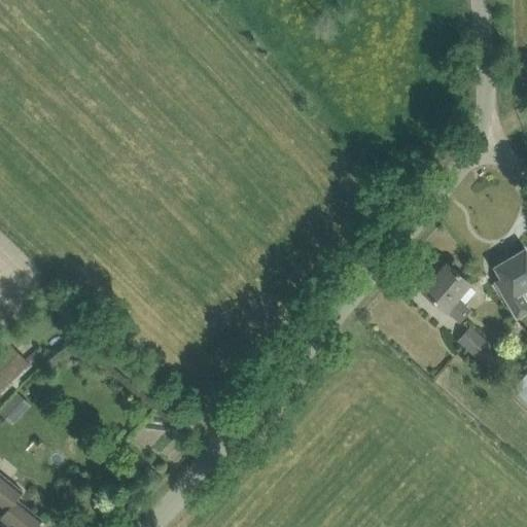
[(526,251),(526,250),(496,267),(502,278),(497,281),(518,317),(526,311),(526,303),(524,297),(522,299),(519,293),(526,288),(526,251)]
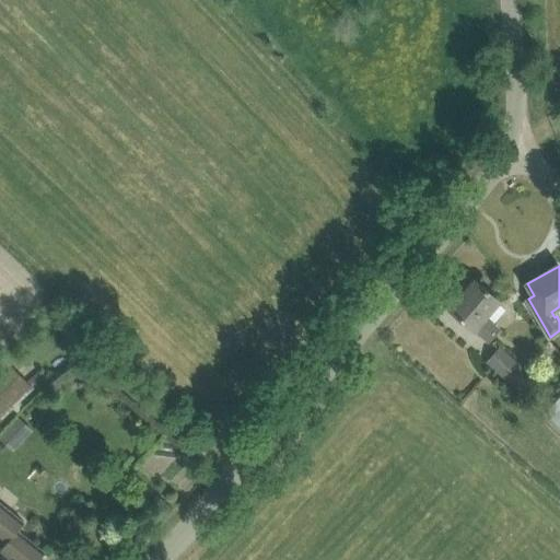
[(500,301),(476,280),(451,310),(489,341),(500,329),(486,317),(500,301)]
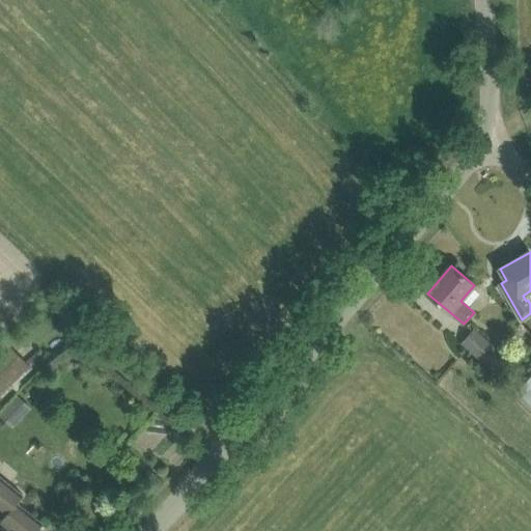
[(510,362),(474,331),(464,343),(499,374),(510,362)]
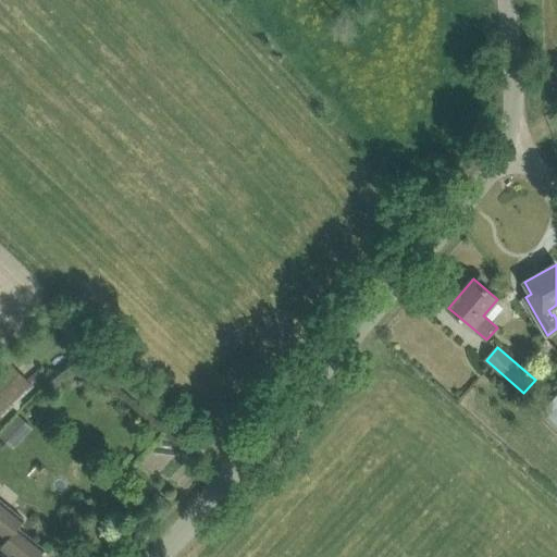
[(0,417),(32,386),(7,362),(0,368),(0,417)]
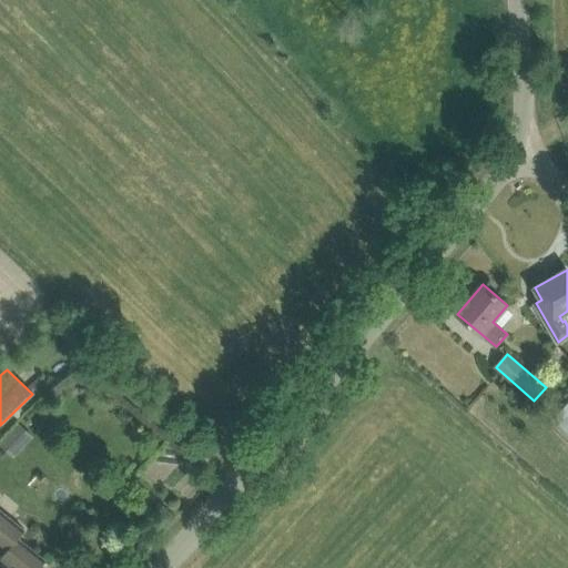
[(567,403),(553,419),(567,433),(567,403)]
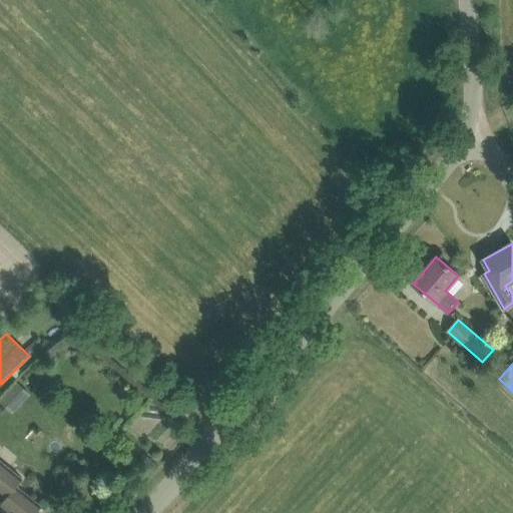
[(0,461),(0,490),(8,497),(5,501),(2,505),(11,512),(35,512),(42,506),(26,493),(19,487),(24,481),(0,461)]
